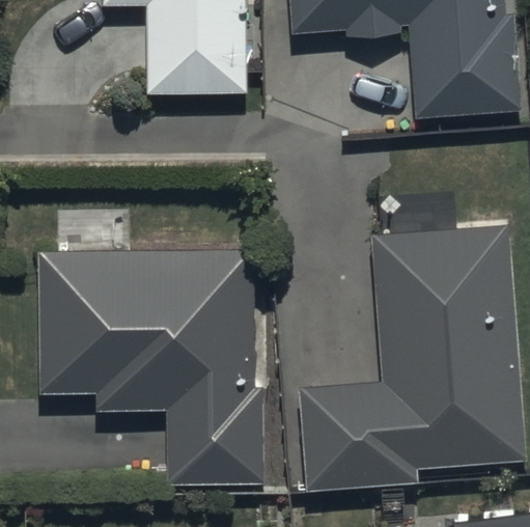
[(103,0),(103,7),(144,7),(146,95),(247,94),(245,0),(103,0)]
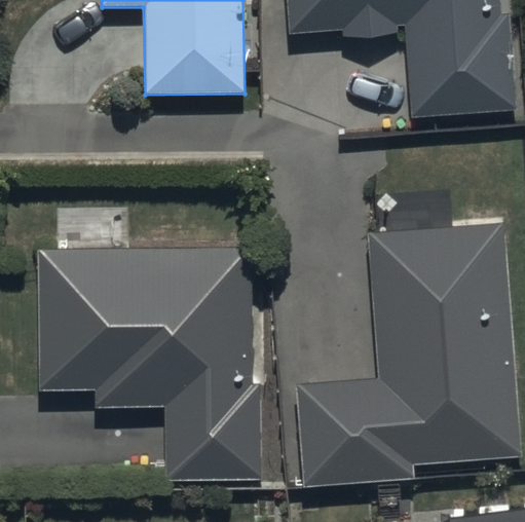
[(290,0),(293,34),(343,30),(344,37),(401,33),(400,27),(405,26),(412,117),(514,109),(507,14),(499,14),(497,0),(290,0)]
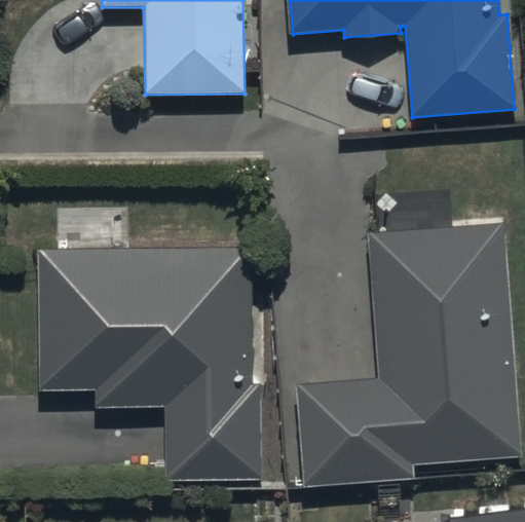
[(379,379),(298,385),(305,486),(415,478),(414,465),(522,458),(504,222),(368,231),(379,379)]
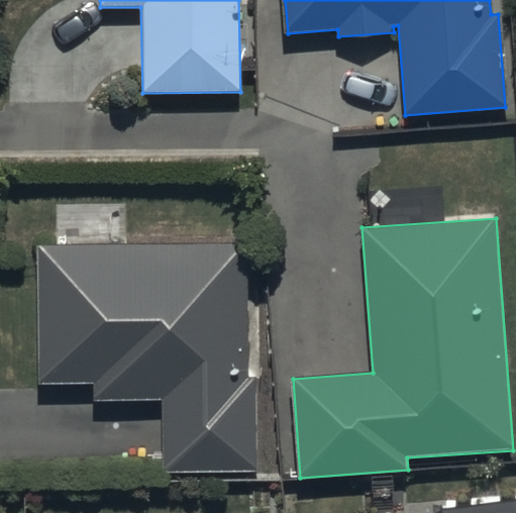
[(246,241),(36,245),(39,385),(94,384),(94,403),(161,401),(163,473),(256,471),(255,378),(249,378),(246,241)]
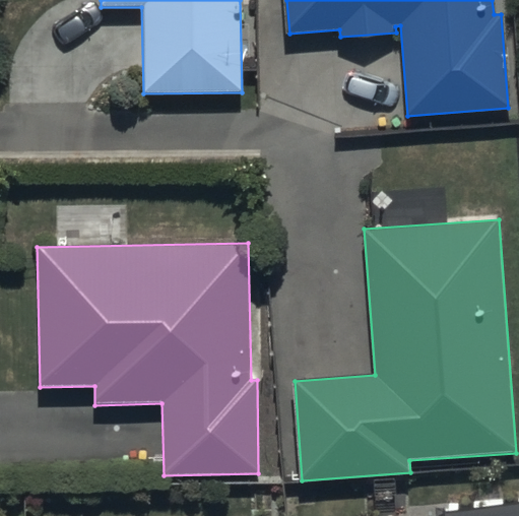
[(518,503),(443,510),(443,515),(518,515),(518,503)]
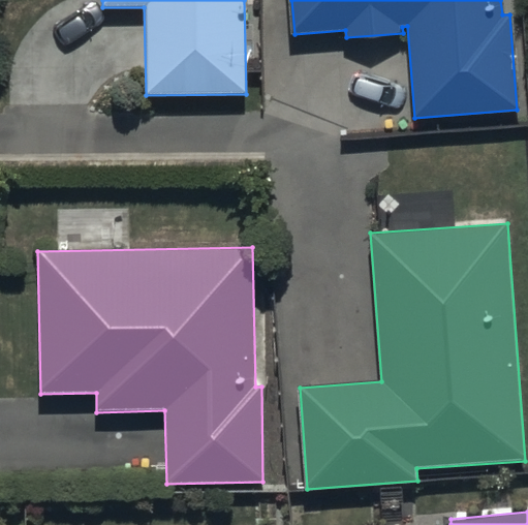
All buildings are outlined.
